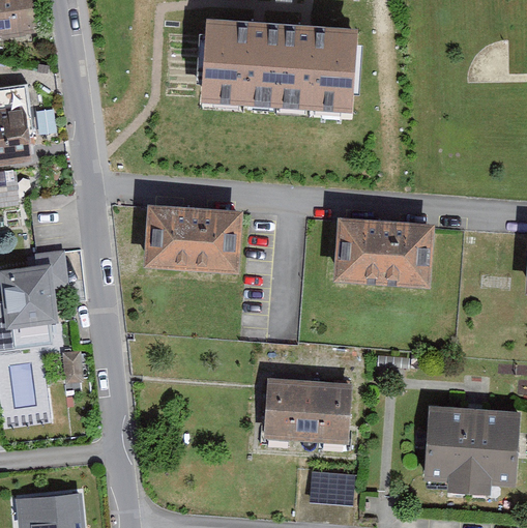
[(0,0),(0,39),(36,35),(31,0),(0,0)]
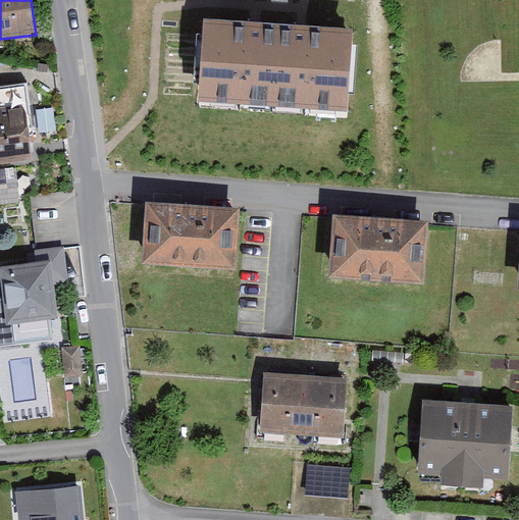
[(345,112),(351,28),(203,17),(197,102),(345,112)]
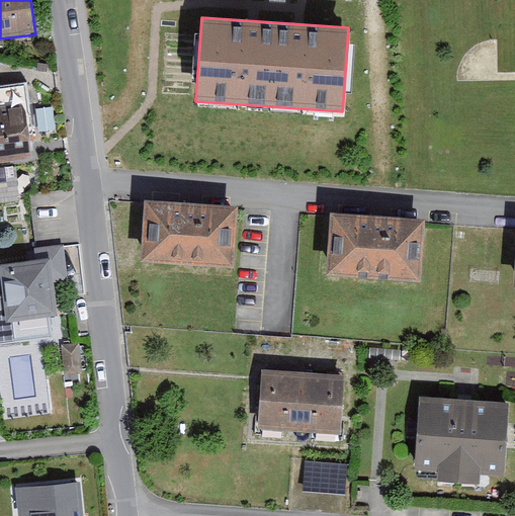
[(0,160),(31,156),(22,85),(0,88),(0,160)]
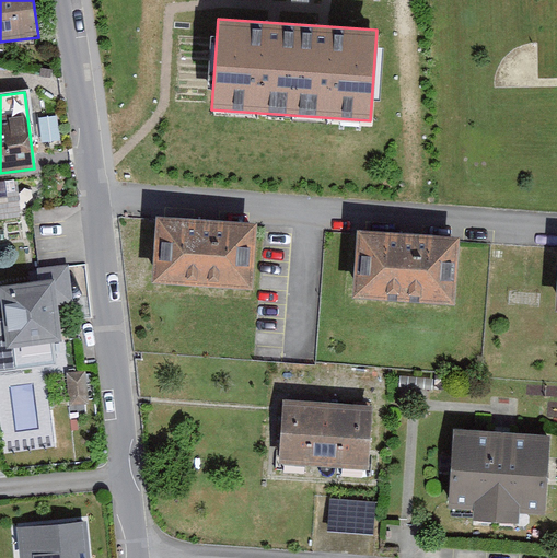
[(248,228),(153,220),(149,279),(244,287),(248,228)]
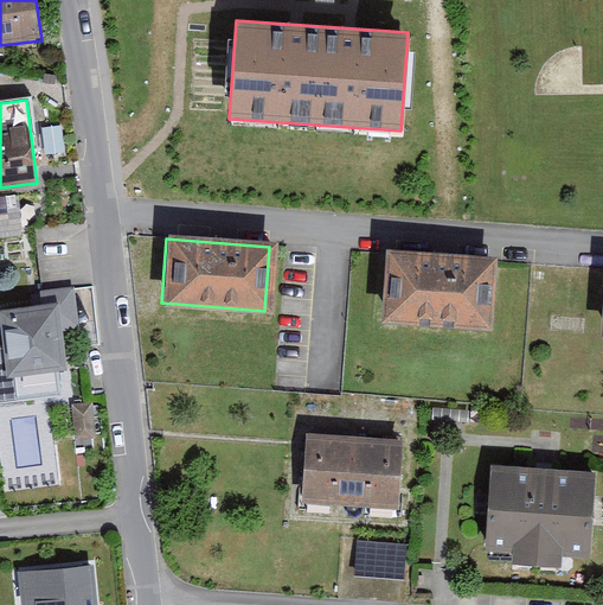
[(492,261),(385,254),(380,313),(487,320),(492,261)]
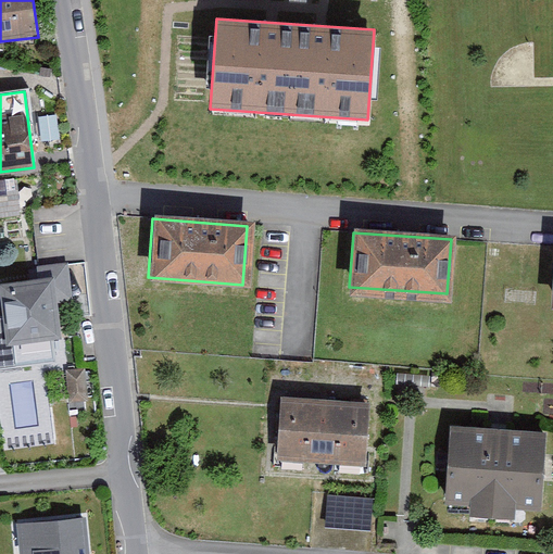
[(39,279),(2,285),(9,338),(61,331),(57,300),(72,298),(67,264),(37,268),(39,279)]
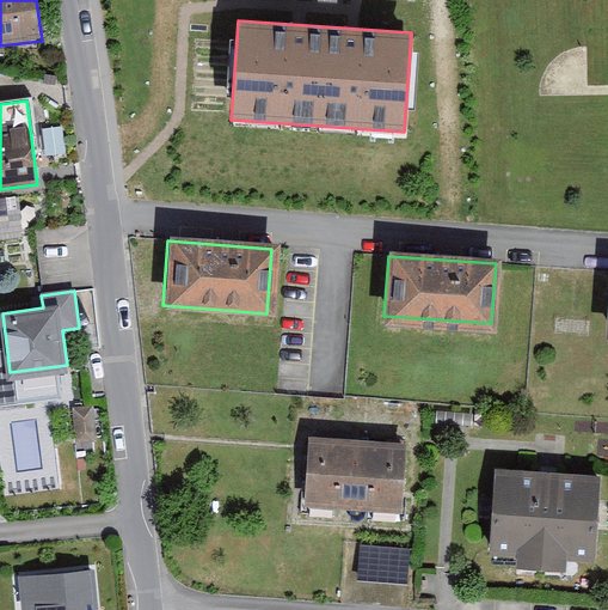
[(98,407),(72,408),(73,443),(99,441),(98,407)]
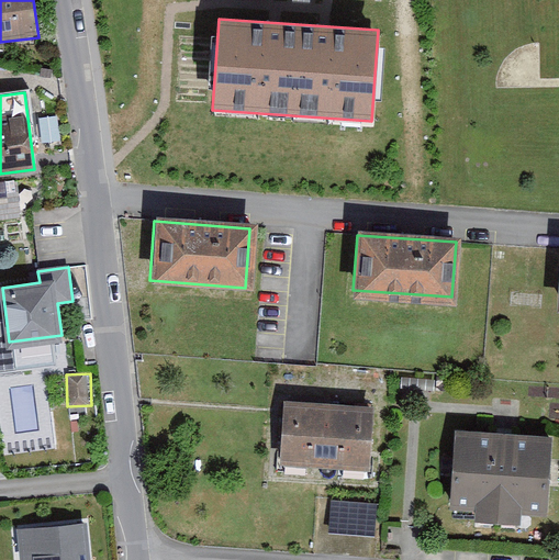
[(372,404),(283,399),(280,460),(368,466),(372,404)]
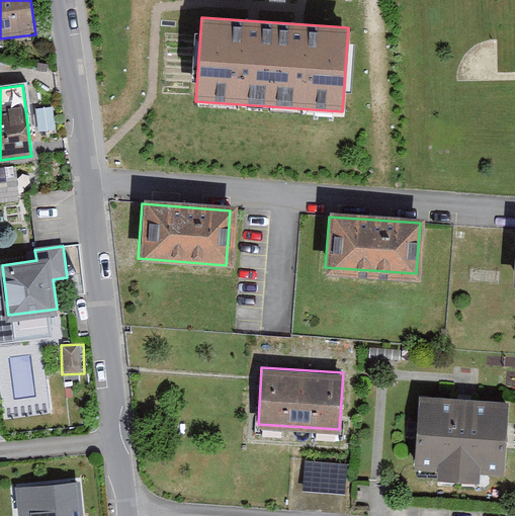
[(510,404),(421,399),(418,465),(440,466),(439,477),(478,479),(479,468),(507,470),(510,404)]
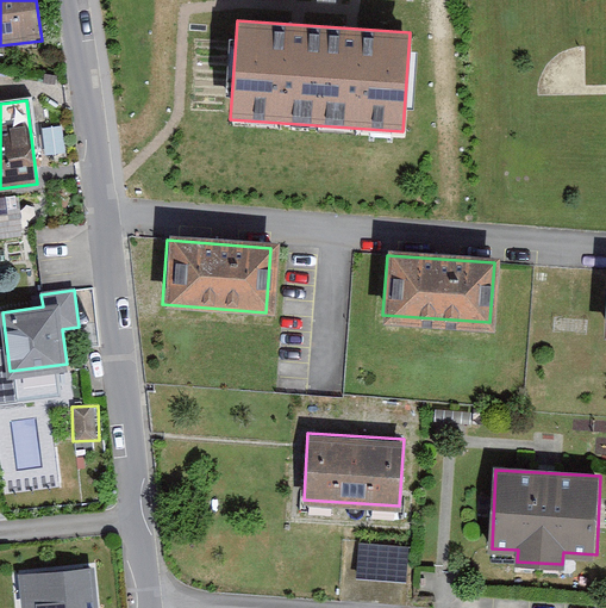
[(94,607),(92,570),(12,576),(13,607),(94,607)]
